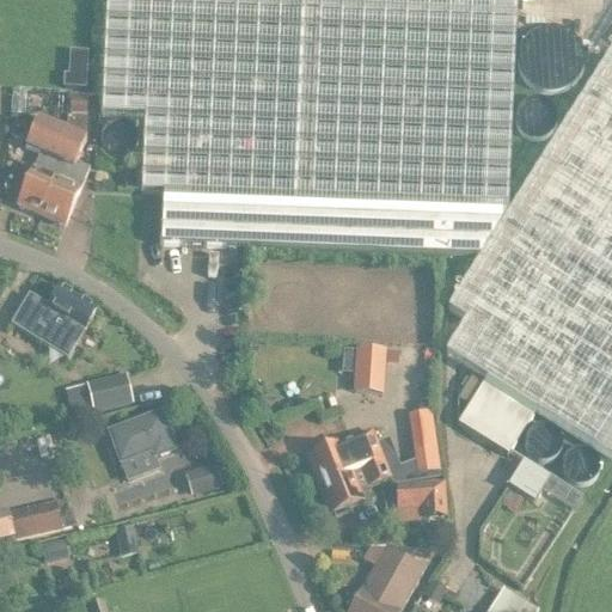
[(142,189),(161,193),(512,200),(512,226),(484,261),(457,299),(458,373),(568,442),(609,469),(611,463),(611,30),(514,188),(519,0),(109,0),(106,53),(104,109),(146,110),(142,189)]
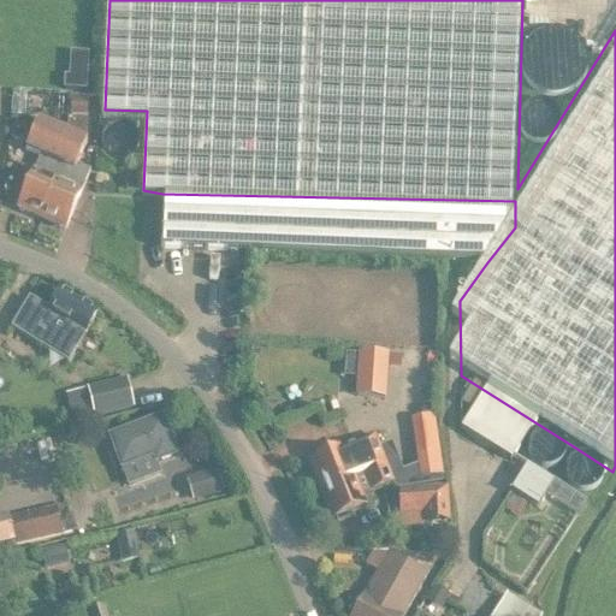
[(588,57),(590,57),(588,49),(586,43),(582,37),(580,34),(575,30),(570,27),(563,24),(558,24),(554,24),(546,25),(542,28),(535,31),(531,36),(527,41),(525,47),(523,53),(523,60),(526,67),(528,72),(532,78),(537,82),(542,86),(545,87),(554,89),(560,89),(567,87),(572,86),(579,81),(582,76),(586,70),(588,63),(588,57)]
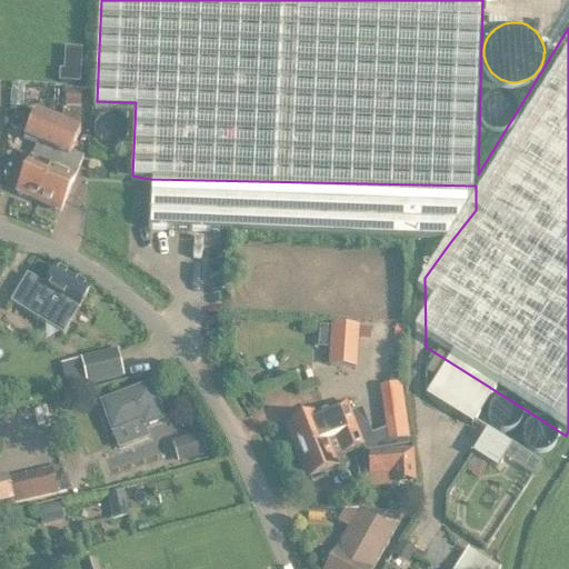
[(61,80),(81,81),(83,46),(63,46),(61,80)]
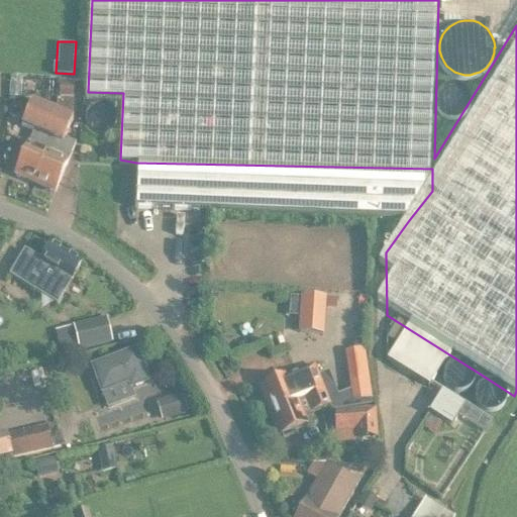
[(56,113),(56,111),(31,100),(20,125),(33,130),(27,142),(13,174),(37,184),(48,153),(46,152),(52,139),(46,136),(56,113)]
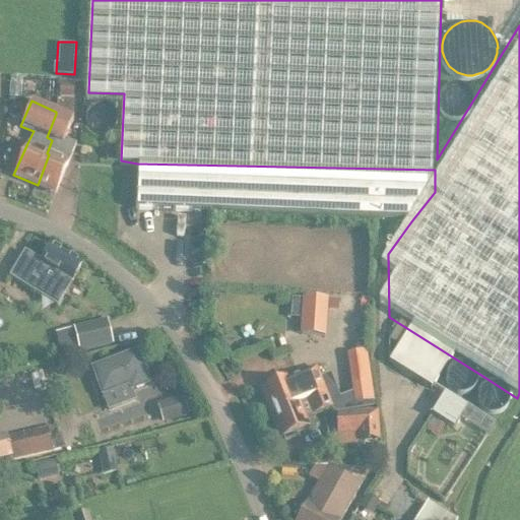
[(64,138),(72,119),(56,112),(56,114),(47,137),(52,140),(47,153),(49,154),(38,185),(54,193),(75,143),(64,138)]
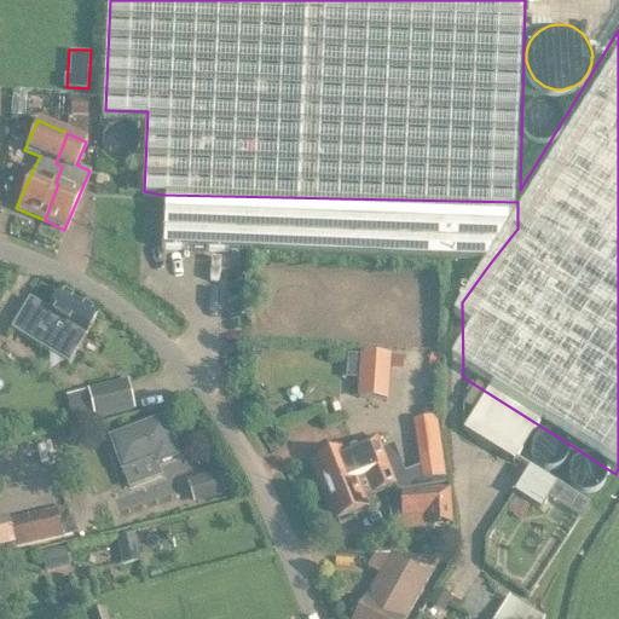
[(518,202),(163,195),(165,198),(162,248),(490,264),(518,229),(518,202)]
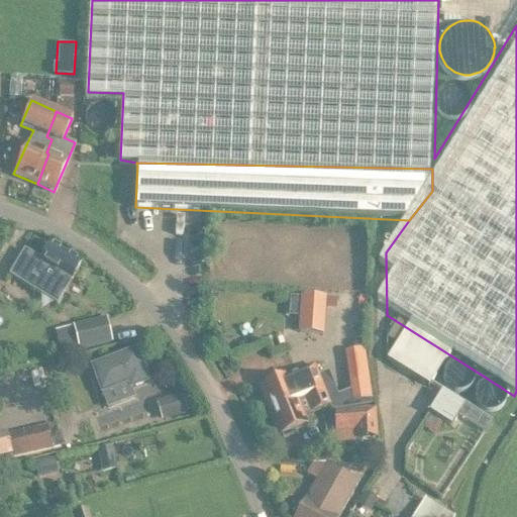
[(24,249),(9,275),(57,303),(81,263),(49,243),(40,260),(24,249)]
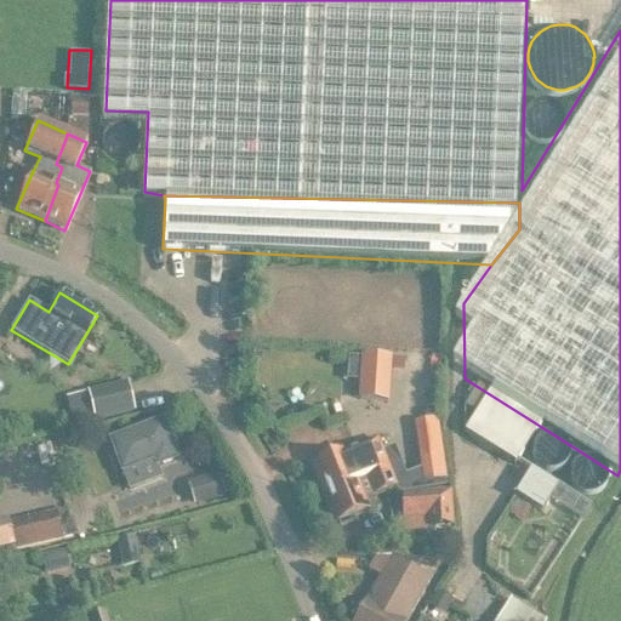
[(392,405),(394,349),(368,349),(366,404),(392,405)]
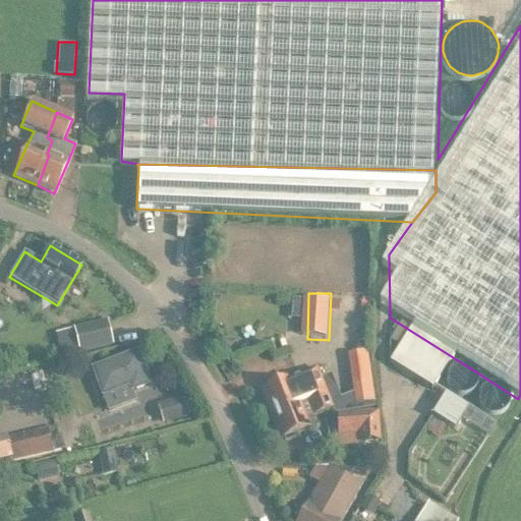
[(302,316),(301,297),(293,297),(293,316),(302,316)]
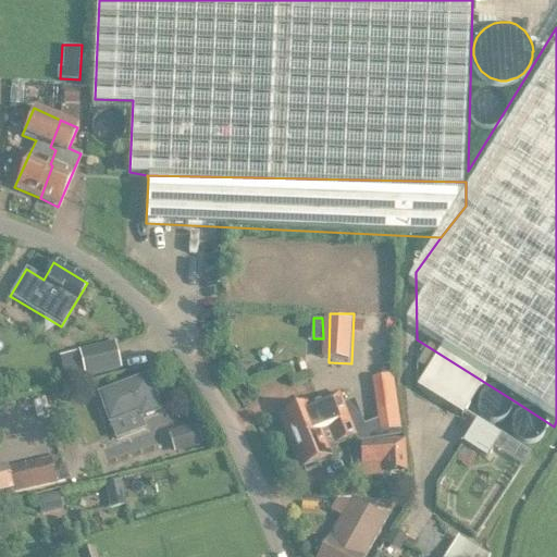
[(78,351),(84,376),(120,369),(113,343),(78,351)]
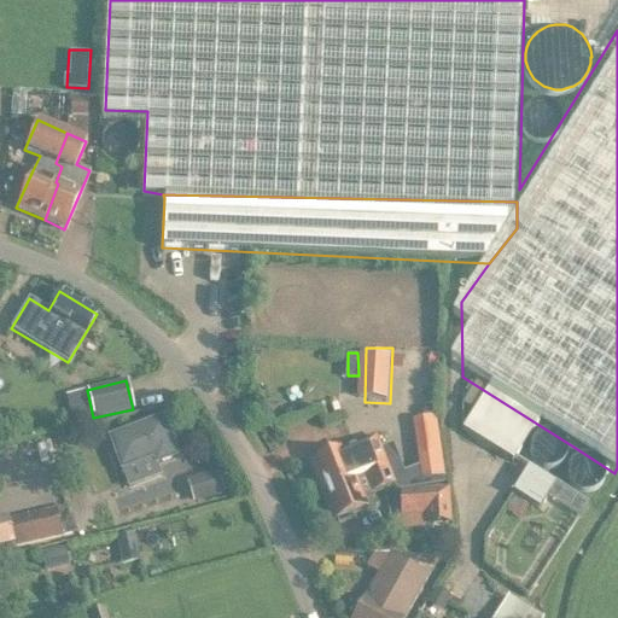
[(152,458),(155,465),(156,465),(176,456),(162,417),(108,437),(120,470),(152,458)]
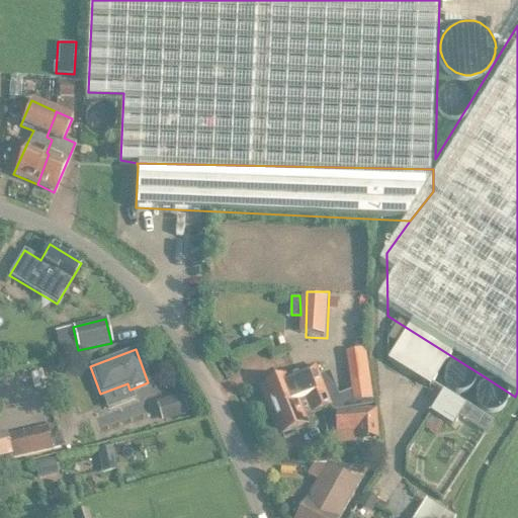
[(357,402),(370,400),(364,351),(349,353),(357,402)]
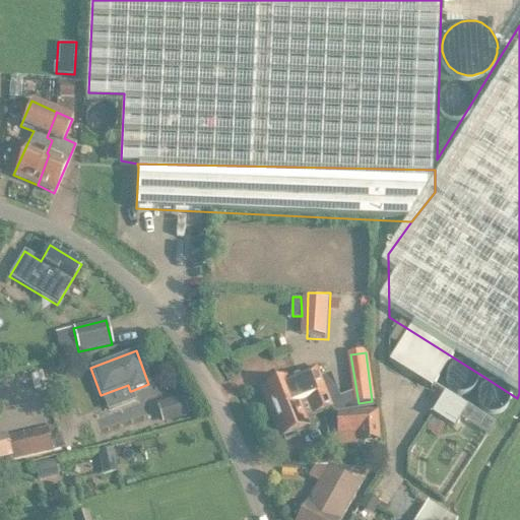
[(325,394),(315,367),(297,375),(297,376),(296,376),(296,377),(289,380),(288,378),(262,388),(265,396),(263,397),(269,413),(306,399),(307,401),(325,394)]
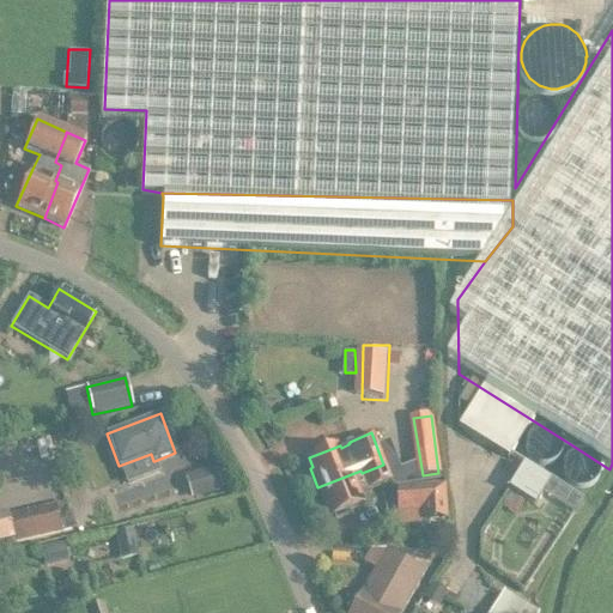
[(586,489),(596,477),(590,472),(594,467),(578,453),(563,468),(586,489)]
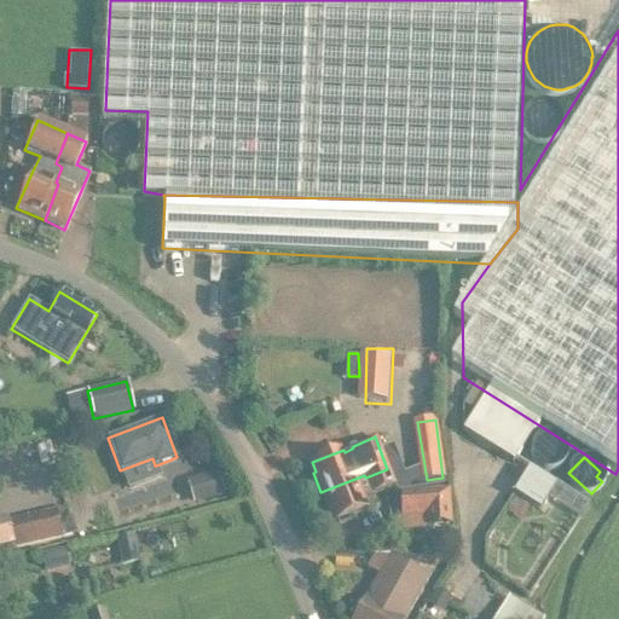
[(561,550),(589,498),(528,467),(514,492),(544,509),(551,496),(568,504),(526,583),(534,588),(556,547),(561,550)]
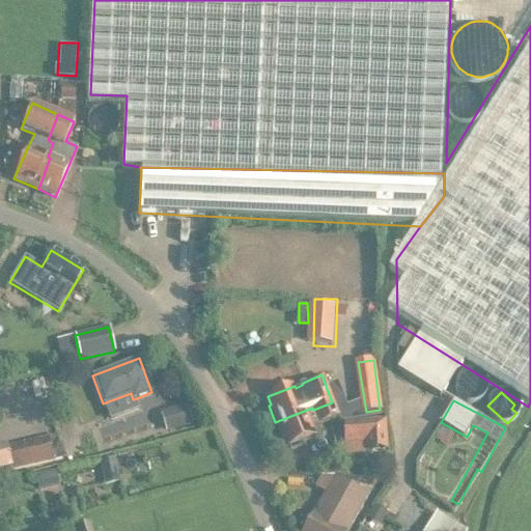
[(319,423),(338,417),(332,402),(313,410),(312,408),(275,422),(281,439),(284,438),(287,446),(288,446),(290,449),(302,445),(301,441),(324,432),(319,423)]
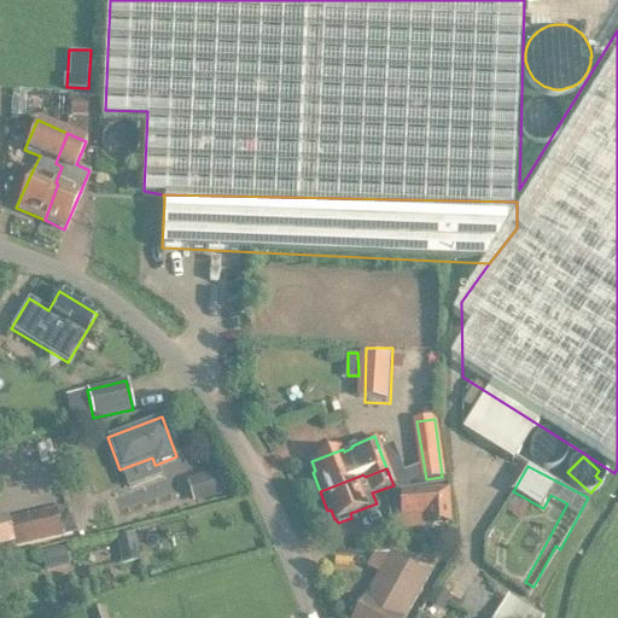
[(188,481),(193,500),(221,493),(216,473),(188,481)]
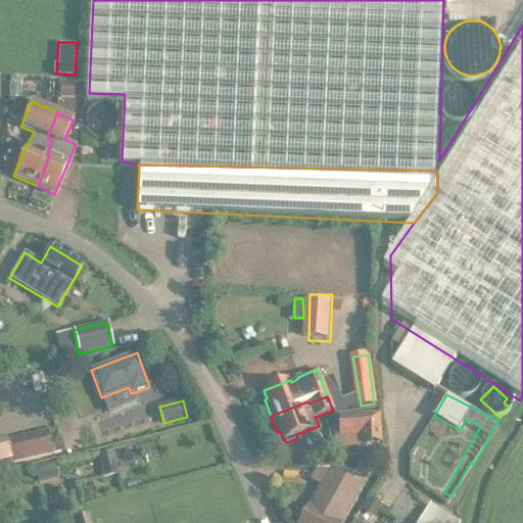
[(380,444),(379,415),(338,416),(339,437),(360,437),(360,445),(380,444)]
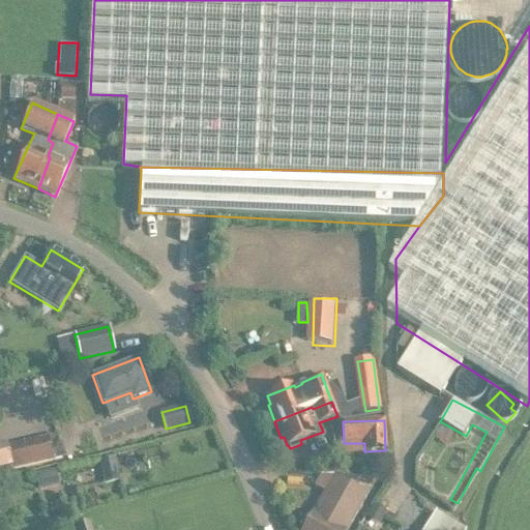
[(0,445),(0,472),(55,459),(49,433),(0,445)]
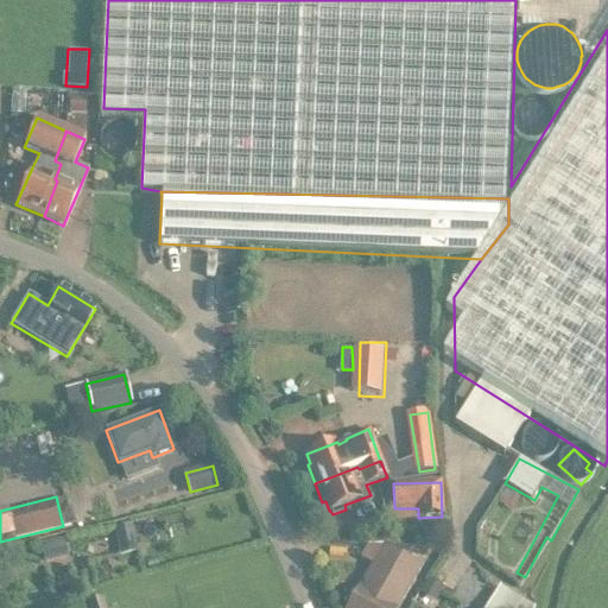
[(43,540),(48,557),(69,552),(64,534),(43,540)]
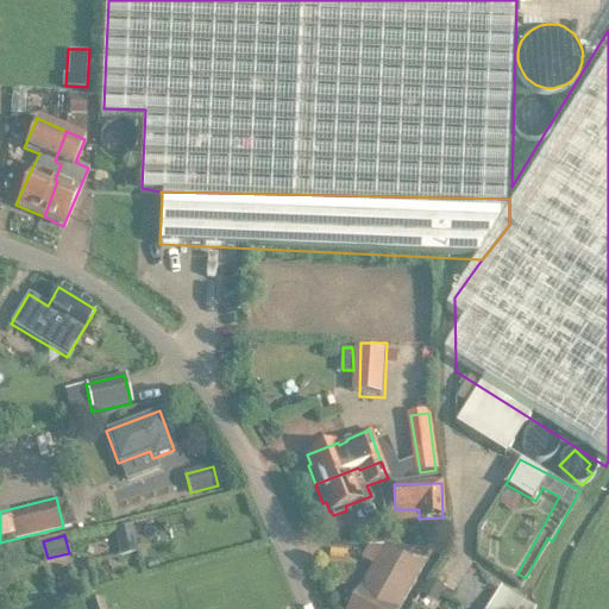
[(360,588),(347,608),(396,608),(397,608),(420,567),(382,547),(359,586),(360,588)]
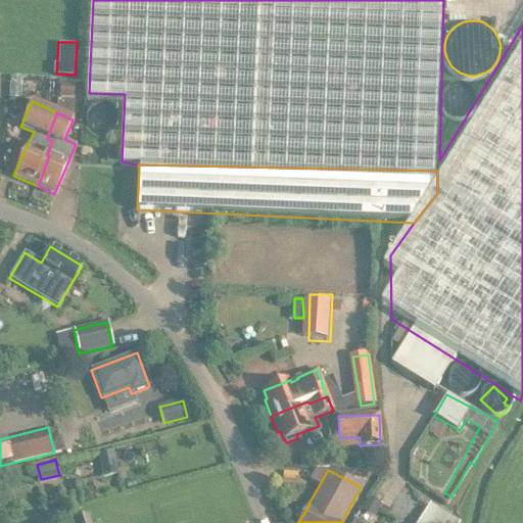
[(376,512),(379,508),(380,505),(368,497),(364,505),(376,512)]
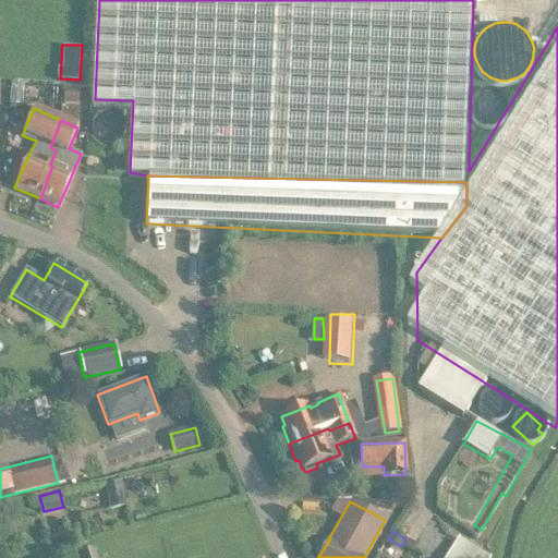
[(96,557),(94,548),(79,554),(80,557),(96,557)]
